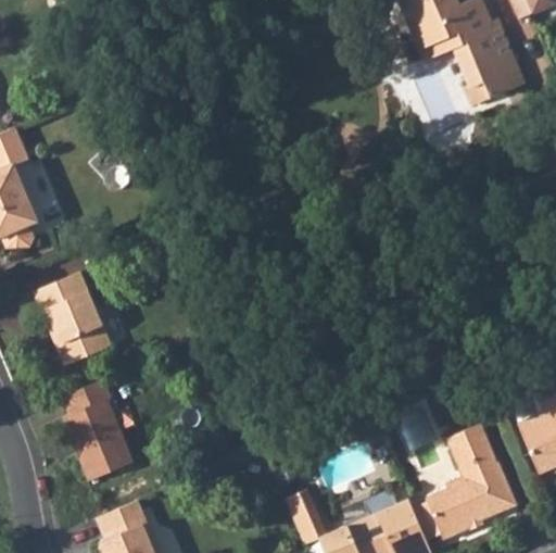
[(403,0),(419,35),(426,33),(433,52),(458,42),(464,52),(481,91),(488,89),(495,104),(529,90),(504,35),(497,37),(495,33),(483,4),(467,11),(462,0),(403,0)]
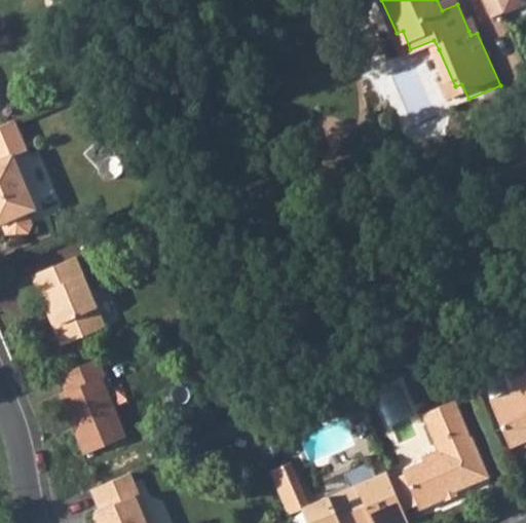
[(525,0),(501,0),(512,22),(525,14),(525,0)]
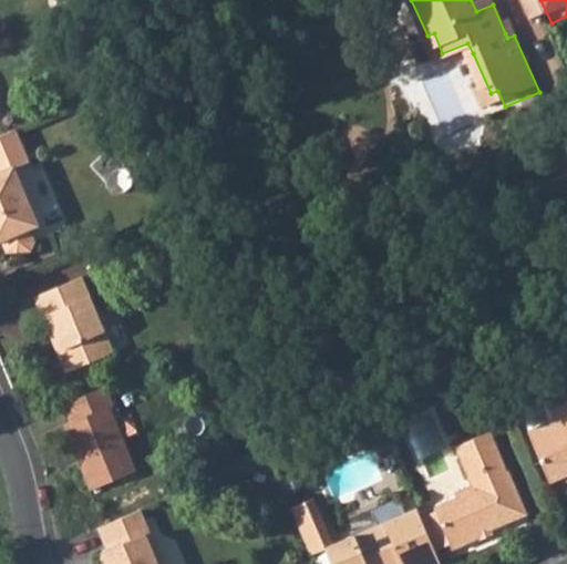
[(467,43),(442,53),(434,33),(428,36),(441,67),(473,53),(467,43)]
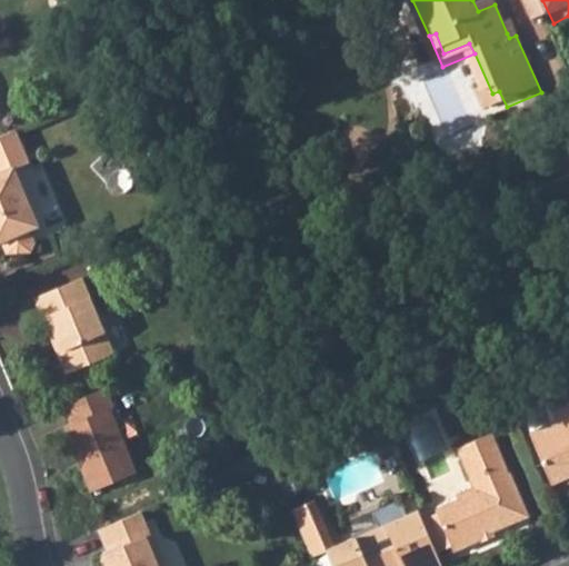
[(492,93),(481,99),(488,116),(507,107),(499,91),(492,93)]
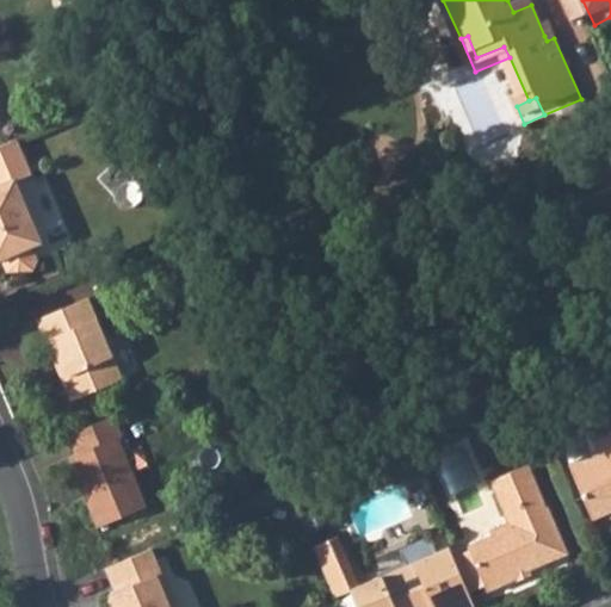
[(0,266),(6,265),(16,287),(35,280),(41,270),(35,253),(44,249),(18,187),(34,180),(18,144),(0,152),(0,266)]
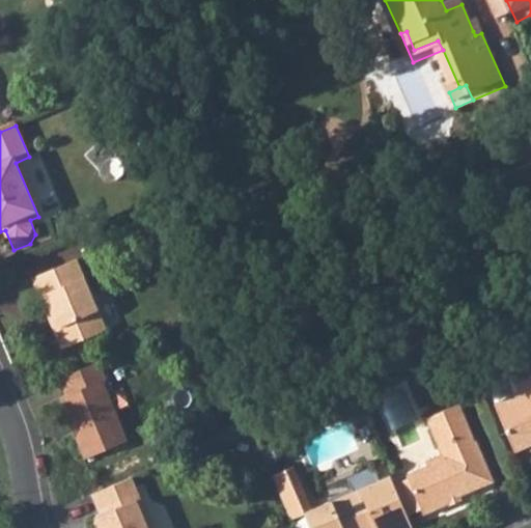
[(48,295),(60,326),(52,328),(59,348),(104,330),(104,325),(76,257),(30,277),(39,298),(48,295)]
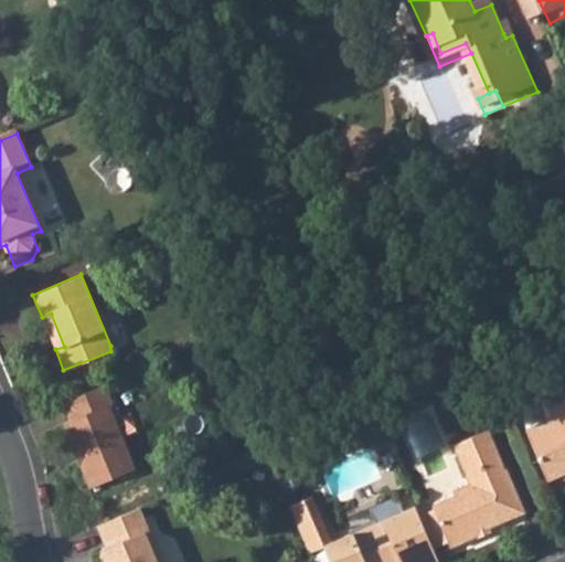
[(62,424),(87,489),(142,467),(127,426),(116,402),(109,403),(102,384),(61,401),(68,421),(62,424)]
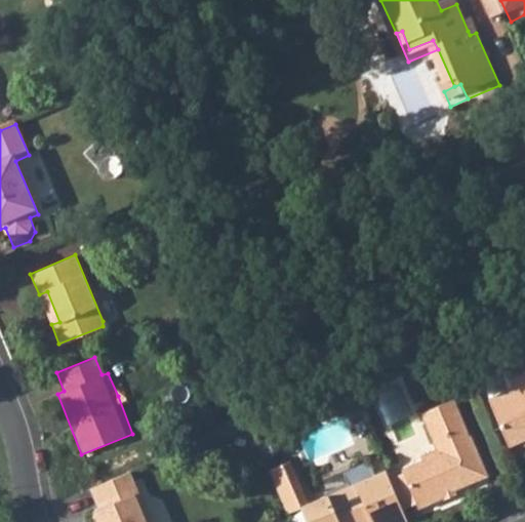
[(524,368),(511,374),(511,375),(491,384),(489,389),(494,400),(491,401),(511,448),(524,442),(524,368)]
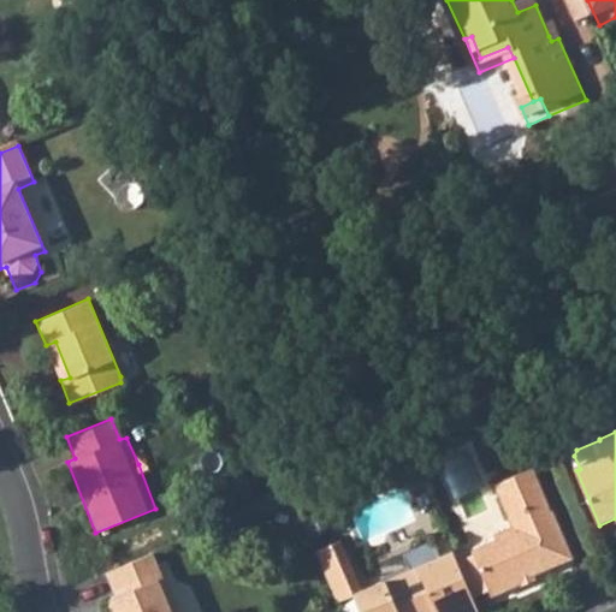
[(529,469),(491,485),(509,529),(492,536),(493,541),(469,552),(471,556),(457,562),(473,598),(486,592),(489,598),(519,586),(515,577),(528,571),(531,576),(570,560),(569,553),(551,510),(548,512),(529,469)]
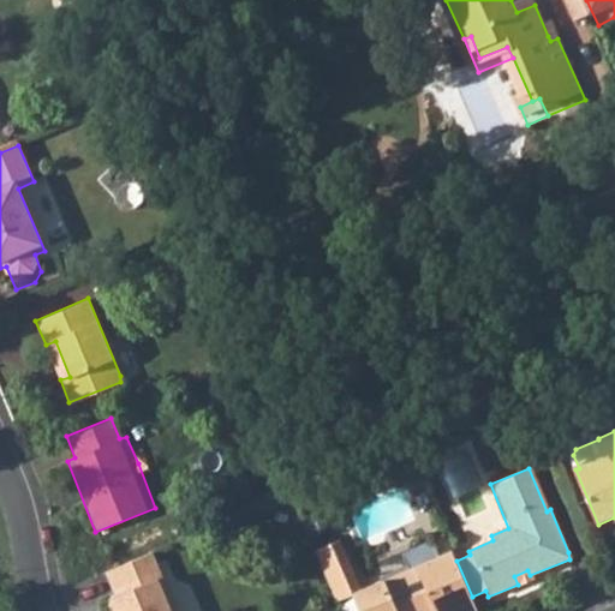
[(336,541),(312,551),(334,601),(350,594),(356,610),(477,610),(472,597),(457,561),(452,551),(358,591),(336,541)]
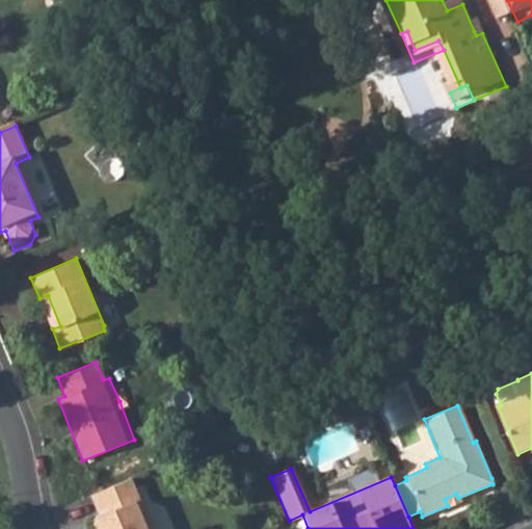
[(98,519),(101,528),(149,528),(127,479),(92,494),(102,518),(98,519)]
